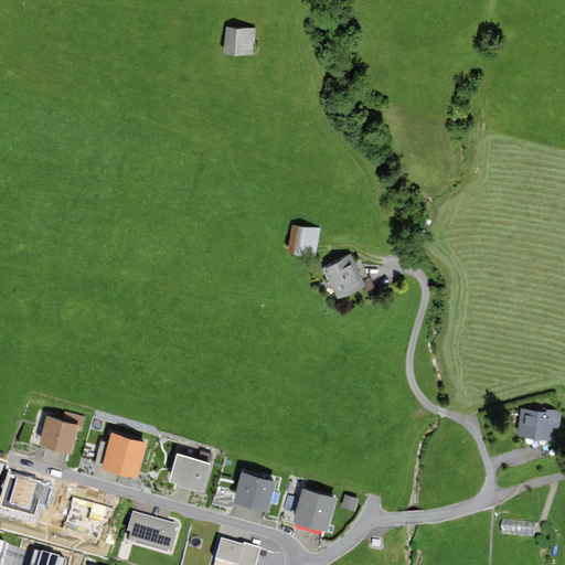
[(256,28),(225,27),(224,53),(255,54),(256,28)]
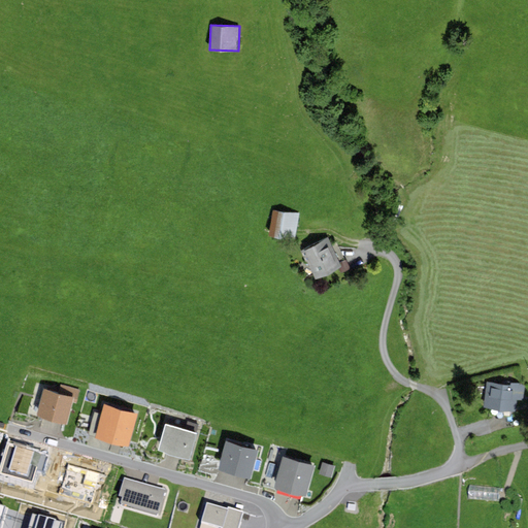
[(399,220),(404,205),(392,201),(387,215),(399,220)]
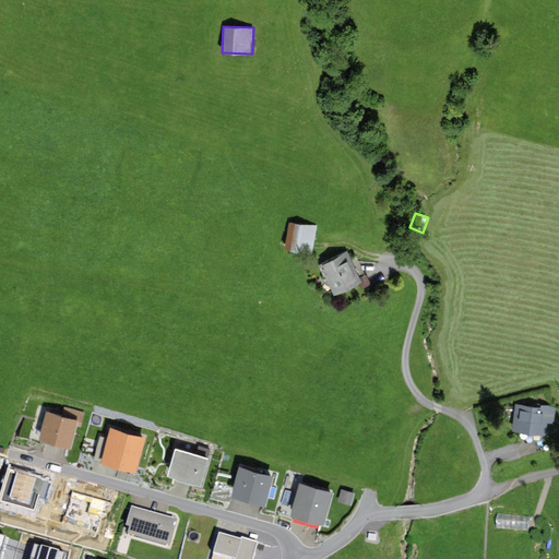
[(318,226),(289,222),(285,249),(312,254),(318,226)]
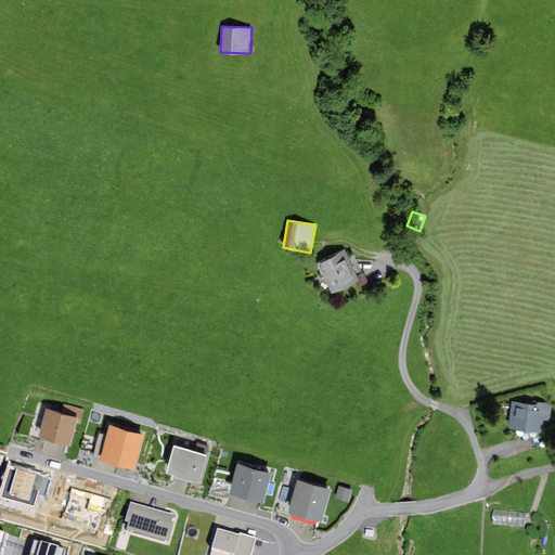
[(350,249),(320,265),(334,291),(364,275),(350,249)]
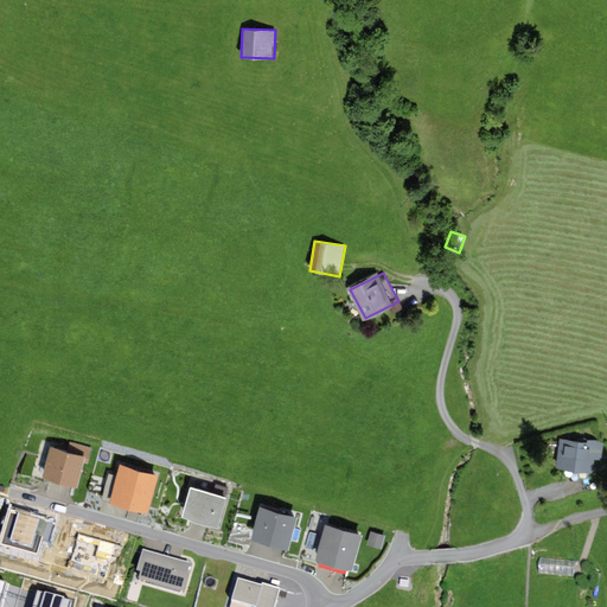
[(605,443),(562,438),(558,464),(600,470),(605,443)]
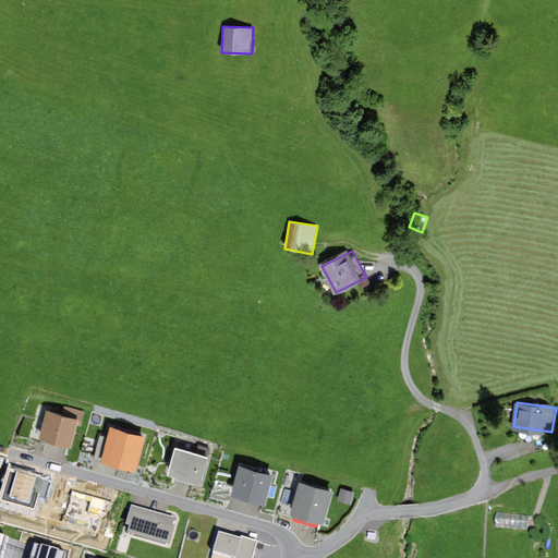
[(62,414),(48,411),(40,438),(72,447),(77,425),(82,426),(85,412),(64,407),(62,414)]
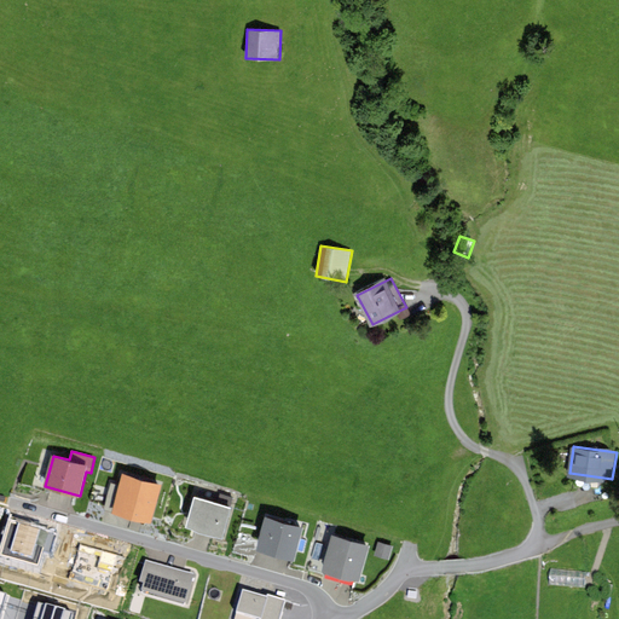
[(162,482),(123,473),(113,512),(152,522),(162,482)]
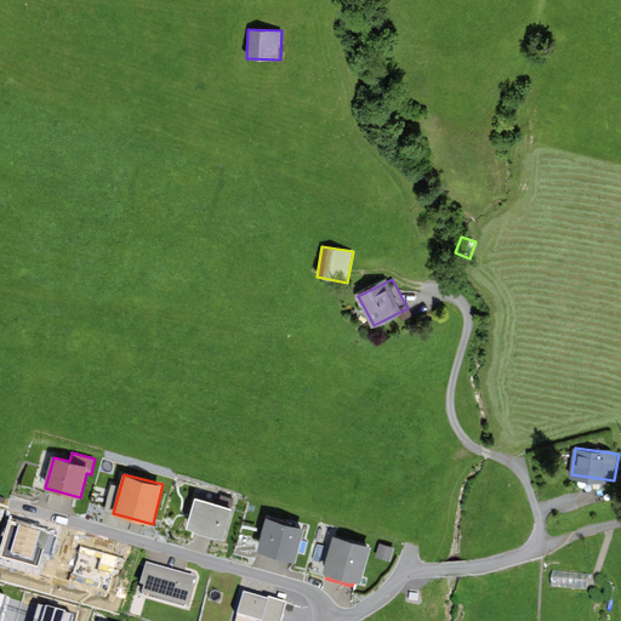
[(114,482),(108,503),(114,505),(120,483),(114,482)]
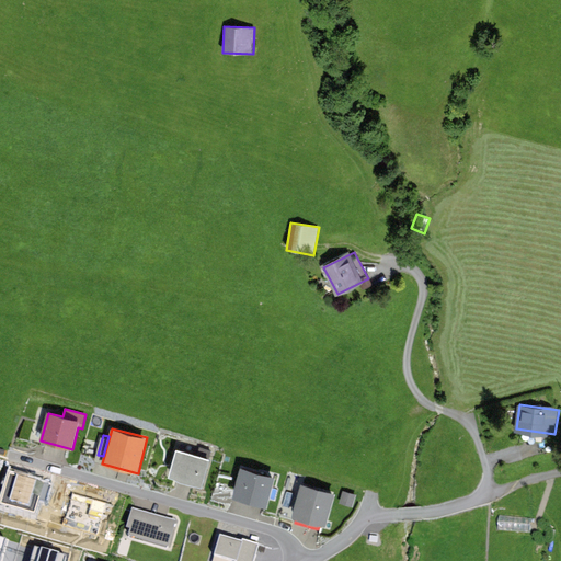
[(212,459),(176,450),(169,478),(203,488),(212,459)]
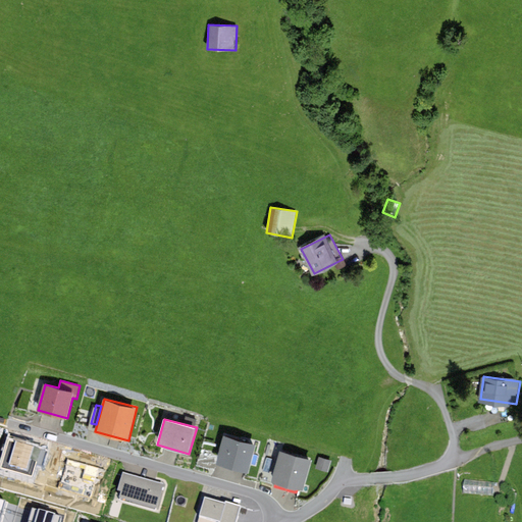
[(256,445),(224,436),(217,464),(249,472),(256,445)]
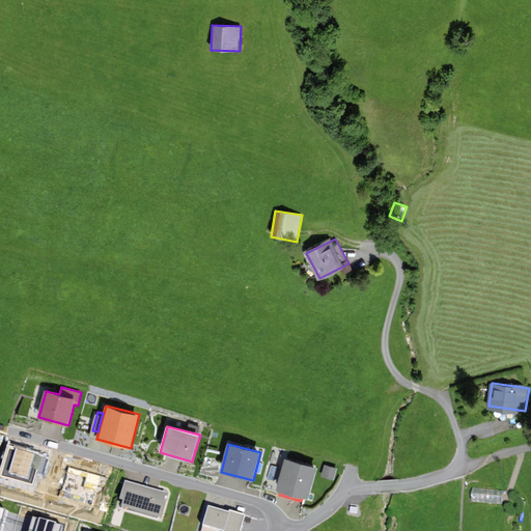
[(318,468),(285,458),(277,490),(309,498),(318,468)]
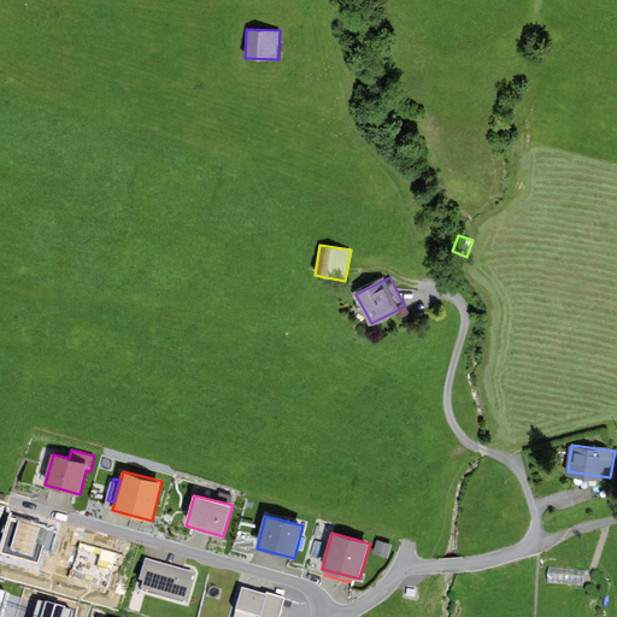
[(393,544),(377,540),(374,554),(389,558),(393,544)]
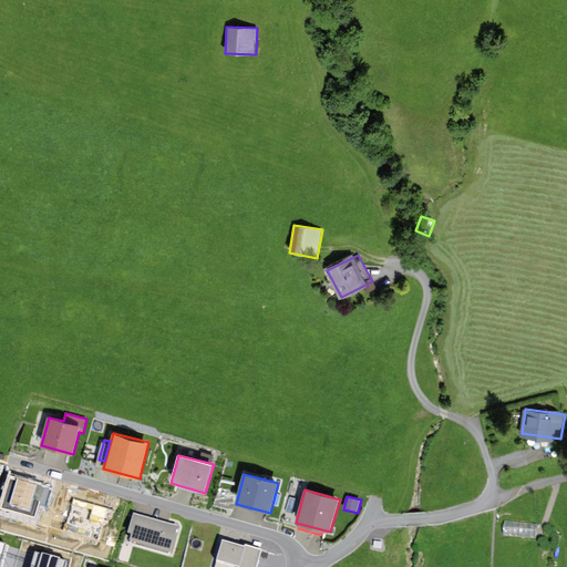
[(134,516),(129,537),(133,538),(131,547),(171,558),(179,528),(134,516)]
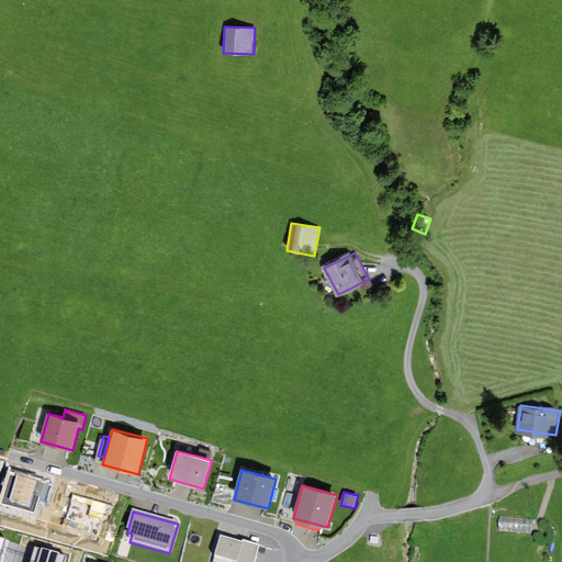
[(222,540),(216,561),(218,561),(256,561),(260,549),(244,544),(243,547),(222,540)]
